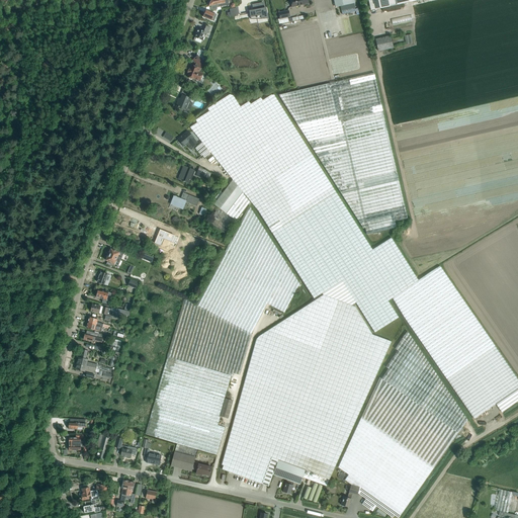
[(368,0),(370,5),(371,10),(397,5),(395,0),(368,0)]
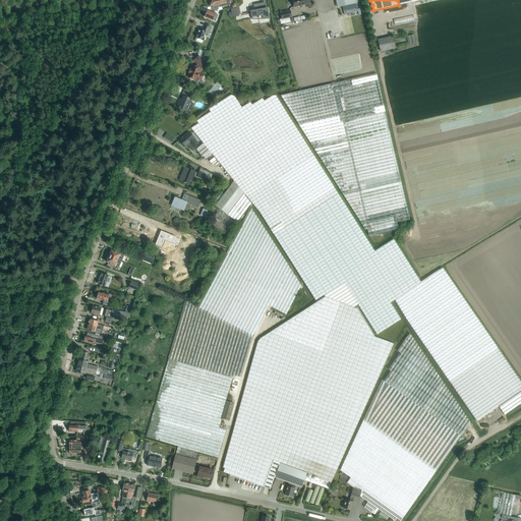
[(256,9),(250,11),(250,12),(252,19),(252,17),(257,16),(257,18),(258,18),(257,15),(263,14),(264,19),(270,19),(270,17),(268,9),(268,7),(266,8),(264,2),(253,4),(254,9),(256,8),(256,9)]
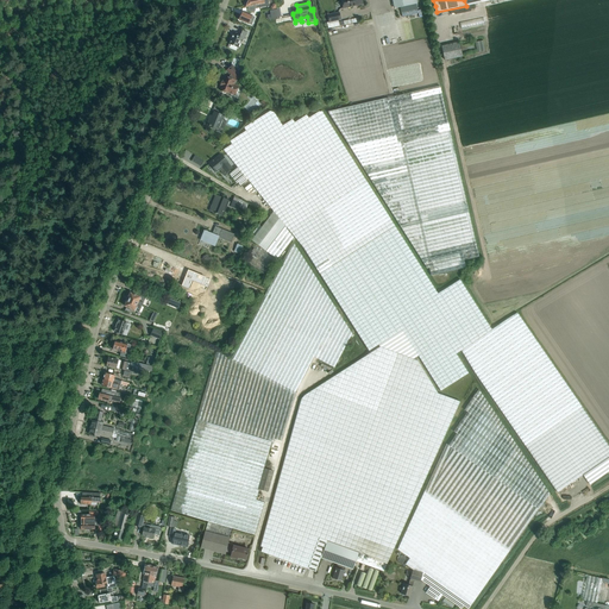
[(255,18),(243,12),(239,20),(251,25),(255,18)]
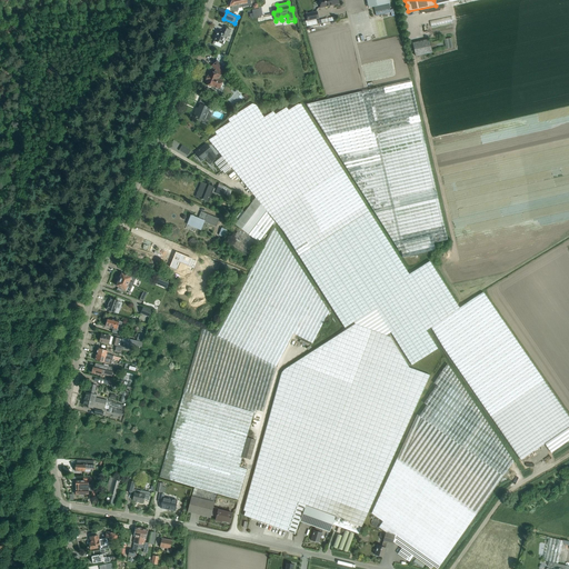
[(218,32),(215,41),(222,45),(226,36),(228,37),(230,30),(225,28),(222,35),(218,32)]
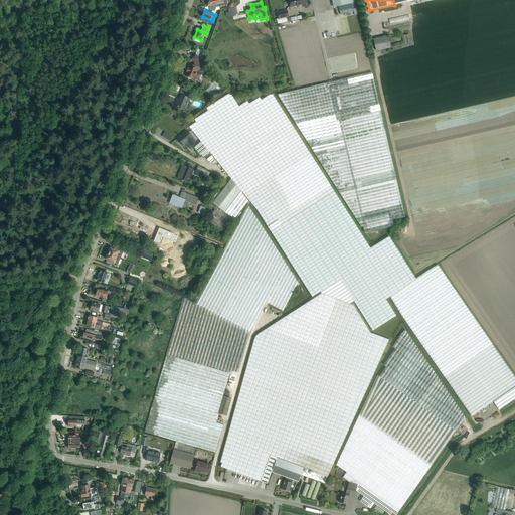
[(375,51),(390,47),(387,35),(373,39),(375,51)]
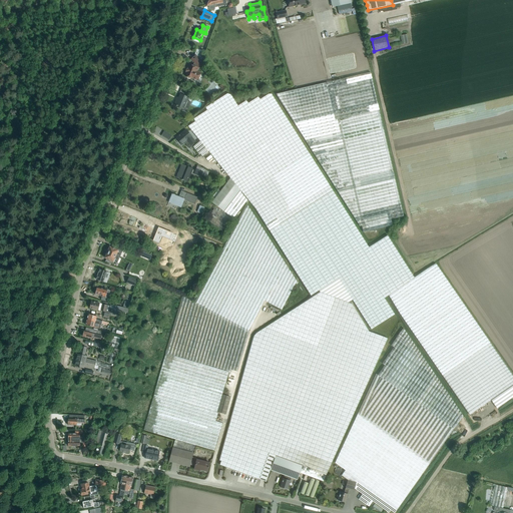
[(201,56),(202,52),(195,51),(194,55),(195,56),(190,59),(193,62),(192,65),(190,65),(188,68),(187,67),(185,72),(186,73),(185,76),(186,76),(187,78),(189,78),(190,78),(191,78),(192,77),(197,80),(198,78),(199,78),(200,76),(200,74),(200,73),(196,71),(197,68),(201,67),(203,65),(200,60),(202,58),(201,56)]
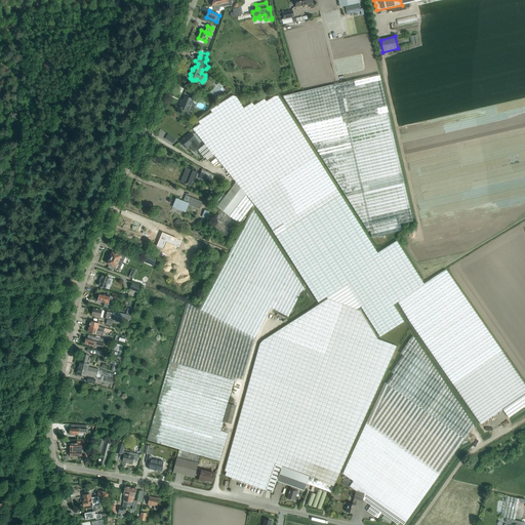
[(400,225),(413,221),(379,74),(283,96),(368,232),(370,231),(371,237),(402,231),(400,225)]
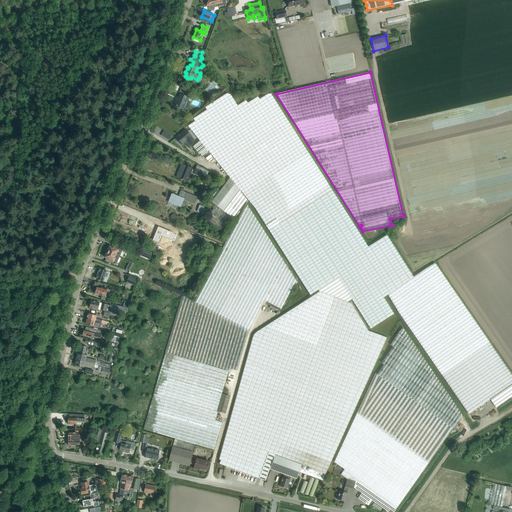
[(183,109),(188,97),(190,98),(191,95),(185,92),(184,96),(180,94),(177,101),(176,100),(174,105),(183,109)]
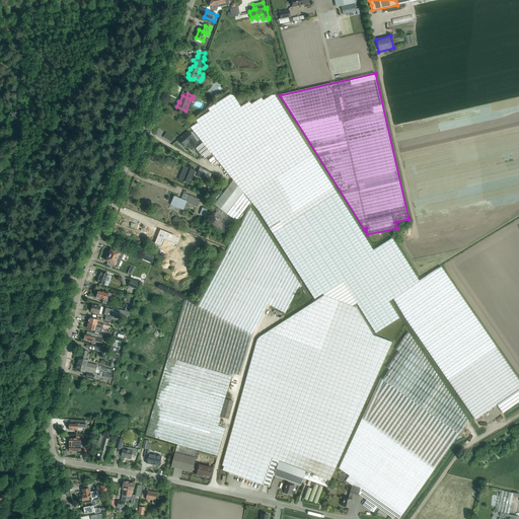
[(234,96),(230,94),(208,108),(210,112),(196,120),(198,123),(191,128),(203,142),(196,148),(202,156),(203,155),(205,158),(211,153),(233,179),(214,204),(236,221),(250,202),(244,195),(244,194),(261,214),(314,299),(322,293),(324,295),(352,305),(356,302),(375,332),(380,330),(399,318),(389,301),(393,298),(472,416),(475,420),(497,404),(503,413),(518,401),(518,380),(440,267),(419,281),(392,238),(373,249),(275,95),(272,95),(263,100),(262,97),(251,104),(249,101),(240,106),(234,96)]
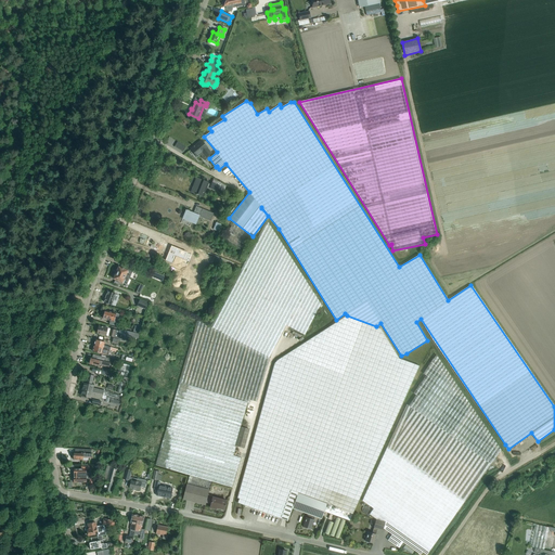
[(202,141),(194,146),(194,145),(193,146),(194,147),(191,150),(197,157),(203,152),(207,157),(211,153),(207,149),(207,147),(202,141)]
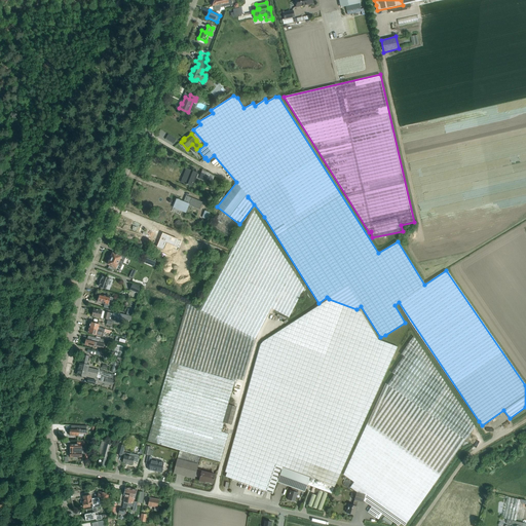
[(188,168),(183,183),(192,187),(196,179),(198,179),(198,178),(205,181),(207,179),(212,181),(214,177),(202,170),(200,175),(197,174),(198,173),(188,168)]
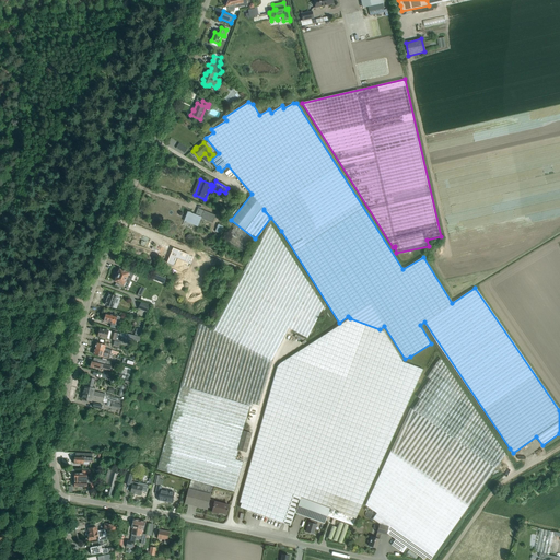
[(217,216),(205,210),(198,208),(195,214),(190,212),(189,211),(189,212),(187,211),(184,220),(195,224),(194,224),(198,225),(201,218),(213,223),(217,216)]
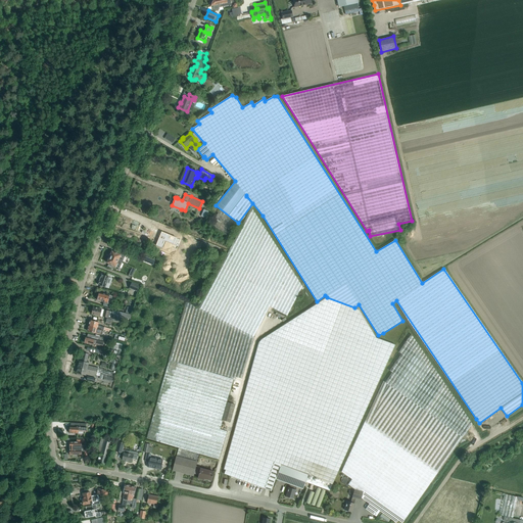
[(186,301),(146,438),(179,447),(177,455),(197,461),(199,454),(220,459),(228,431),(220,429),(223,420),(230,422),(235,405),(227,401),(233,380),(234,380),(236,376),(242,378),(254,337),(253,336),(270,306),(287,316),(302,286),(251,207),(198,307),(186,301)]
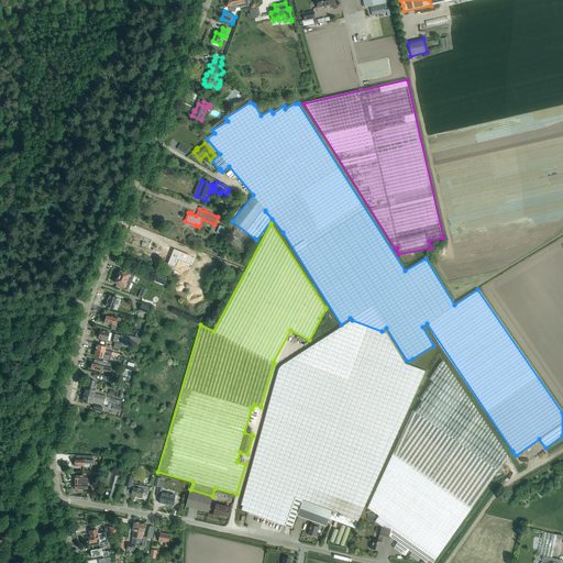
[(255,241),(238,227),(227,241),(244,255),(255,241)]
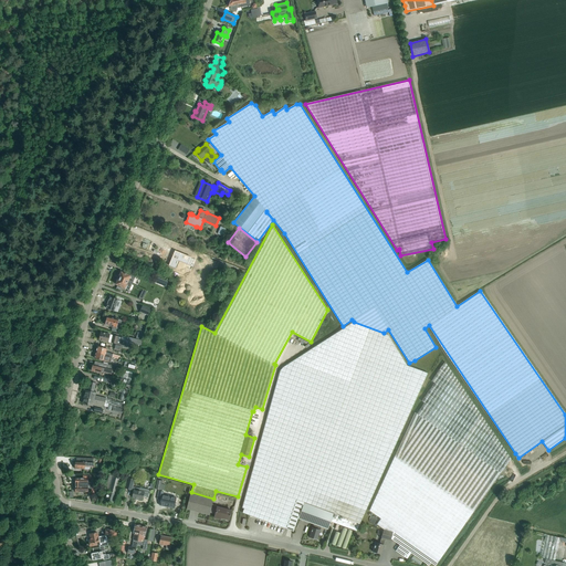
[(175,252),(169,268),(176,271),(179,263),(192,269),(196,261),(175,252)]
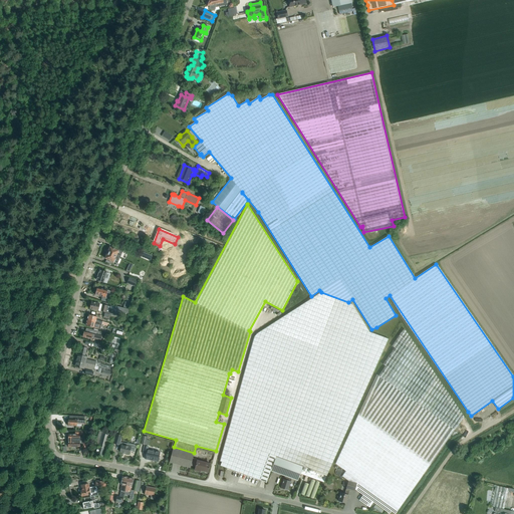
[(108,250),(107,253),(119,258),(122,253),(123,249),(119,247),(113,244),(112,247),(111,248),(109,247),(109,248),(108,247),(107,250),(108,250)]
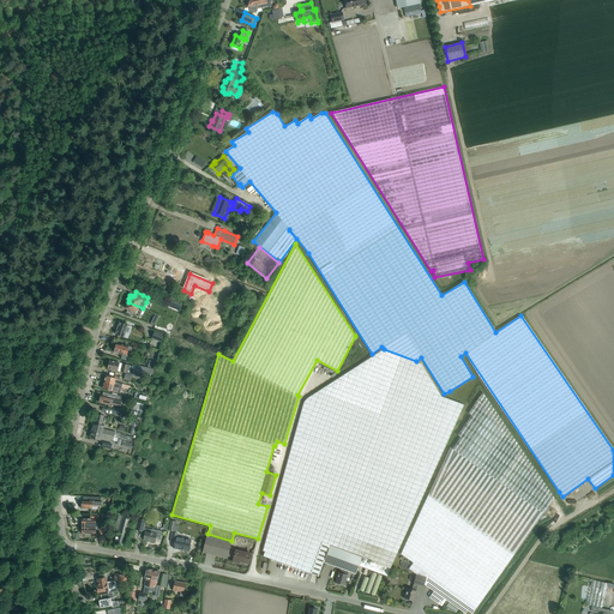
[(170,301),(168,307),(180,312),(182,306),(170,301)]
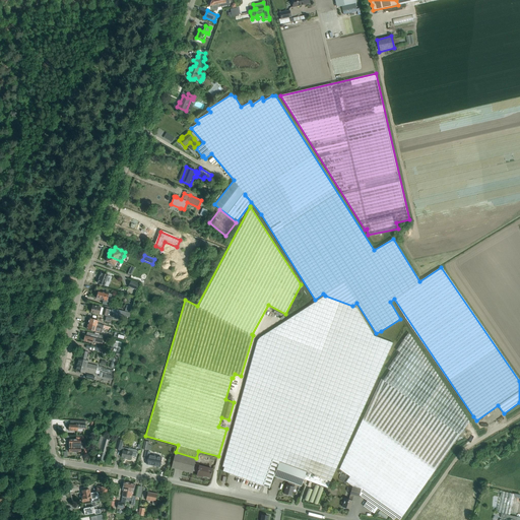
[(107,258),(106,260),(107,261),(115,265),(119,267),(121,261),(109,256),(108,258),(107,258)]
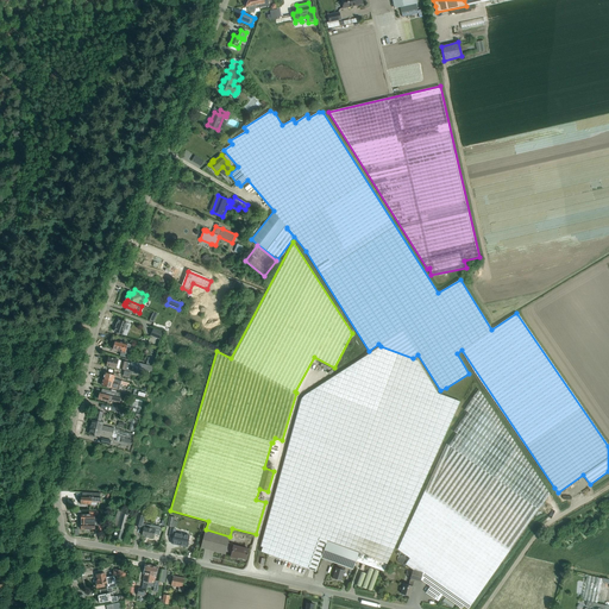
[(118,320),(114,332),(123,334),(127,322),(123,321),(123,320),(120,319),(120,320),(118,320)]
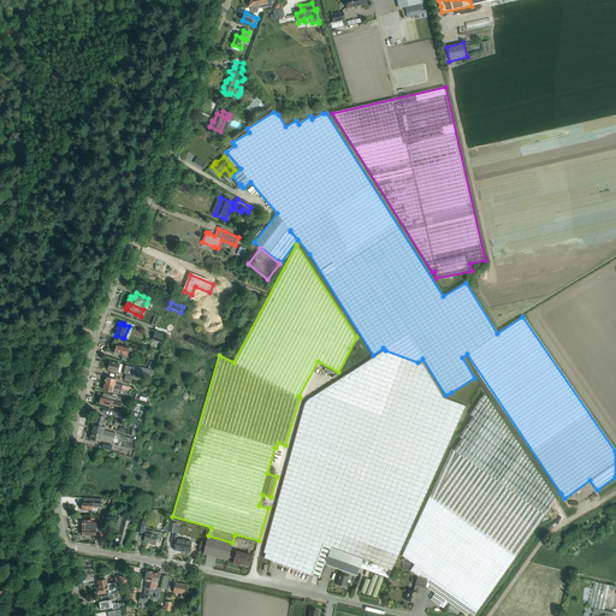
[(173,323),(171,331),(185,337),(189,326),(179,323),(179,325),(173,323)]
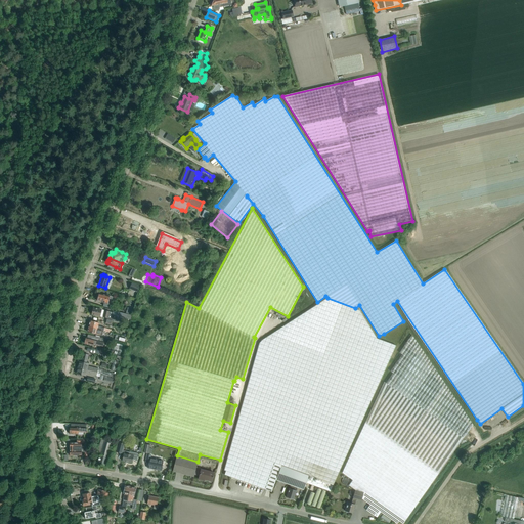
[(129,289),(137,292),(139,286),(131,282),(129,289)]
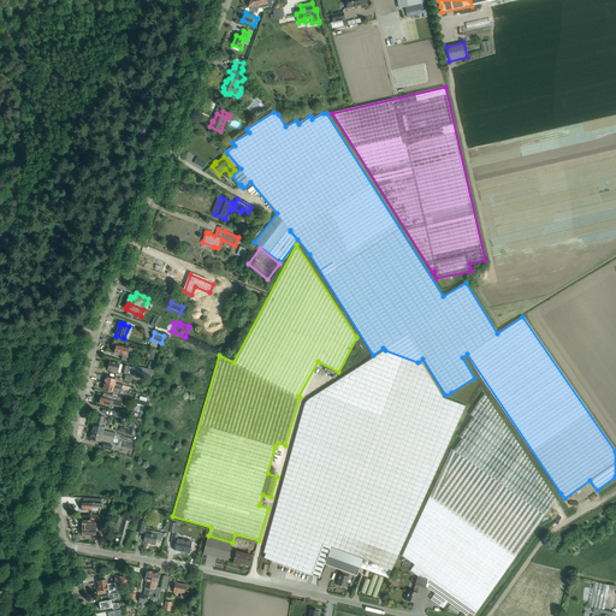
[(117,345),(114,354),(123,355),(122,360),(128,361),(129,357),(130,357),(130,355),(130,354),(131,349),(117,345)]
